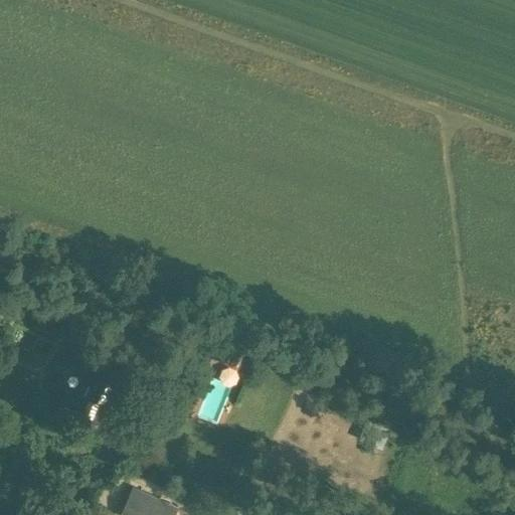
[(67,386),(59,403),(104,426),(124,389),(101,377),(102,376),(108,362),(72,345),(64,361),(83,370),(75,389),(67,386)]
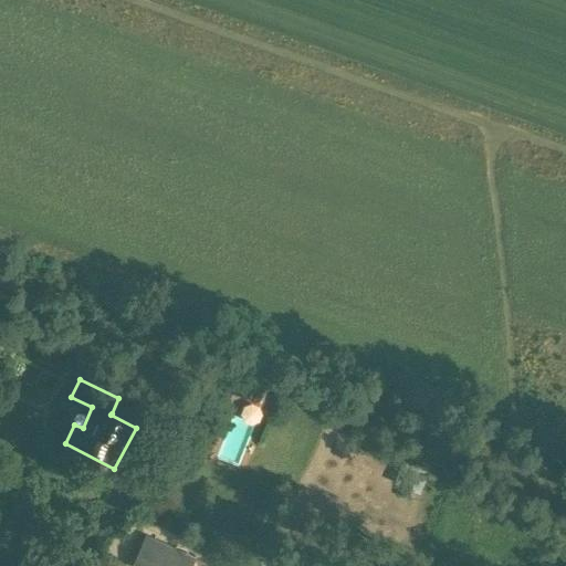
[(230,413),(213,458),(239,468),(257,425),(230,413)]
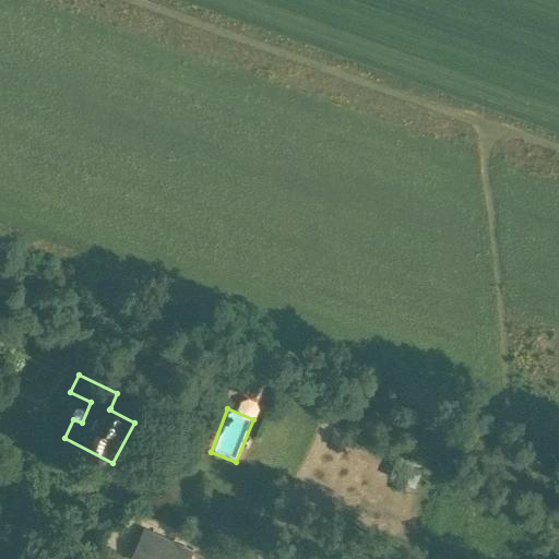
[(399,455),(390,479),(414,488),(423,466),(399,455)]
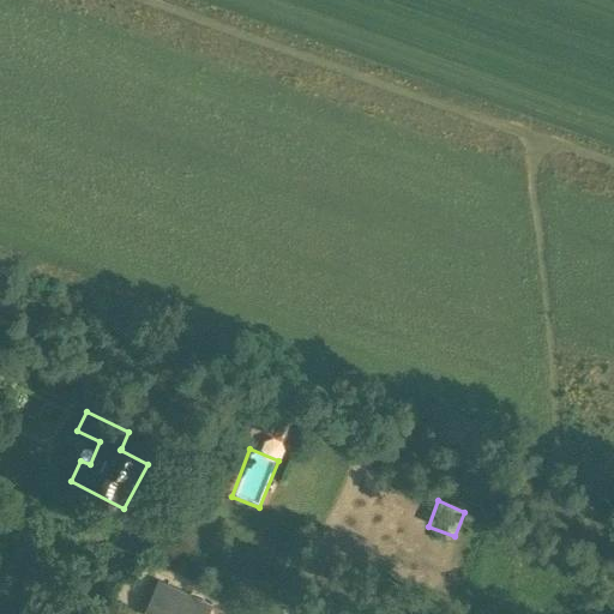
[(145,534),(142,546),(154,552),(160,541),(145,534)]
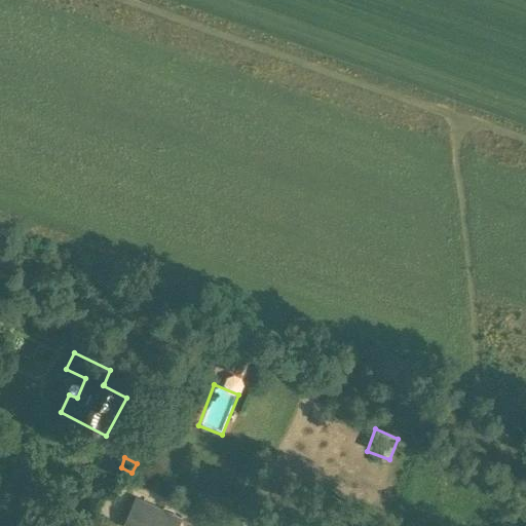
[(145,525),(176,525),(180,519),(135,498),(126,517),(145,525)]
